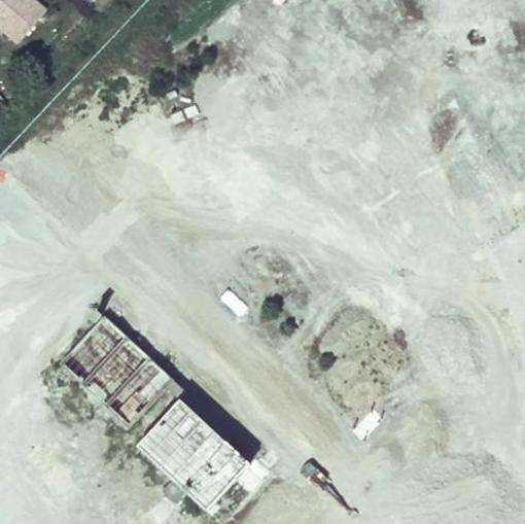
[(0,26),(16,39),(44,7),(35,0),(0,0),(0,26)]
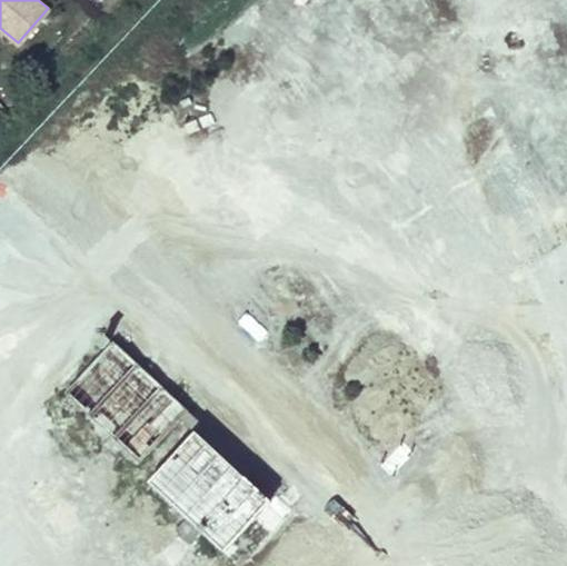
[(32,268),(1,301),(68,364),(98,329),(32,268)]
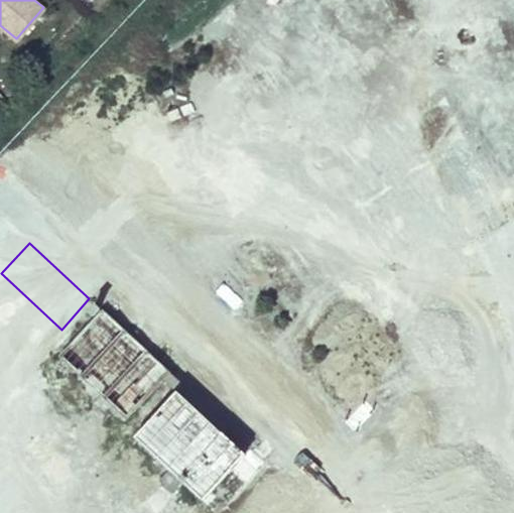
[(95,303),(88,311),(92,314),(99,307),(95,303)]
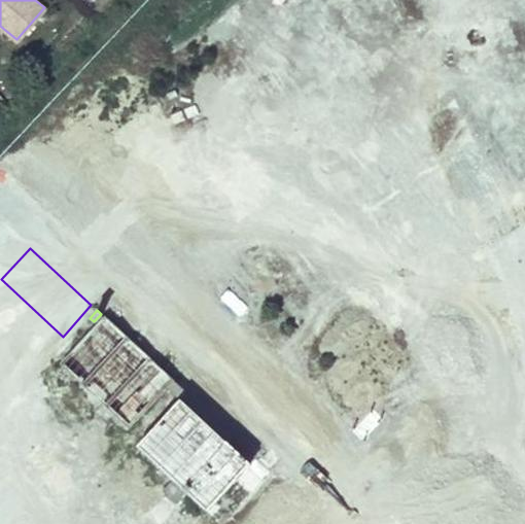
[(129,425),(166,387),(173,379),(103,315),(61,361),(129,425)]
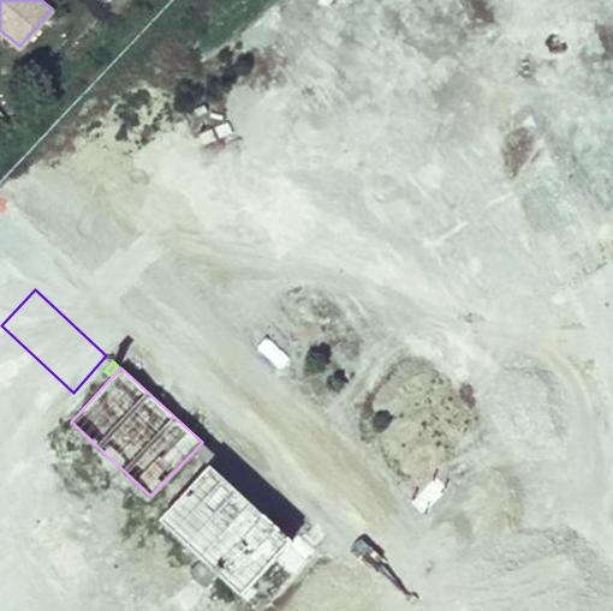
[(40,441),(23,459),(55,491),(73,472),(40,441)]
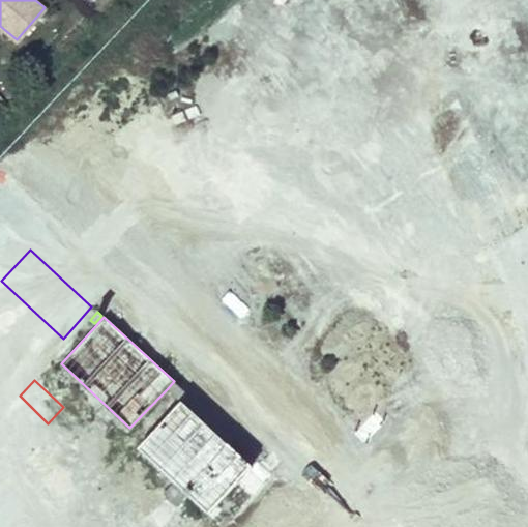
[(174,381),(167,389),(180,402),(181,400),(229,444),(235,438),(174,381)]
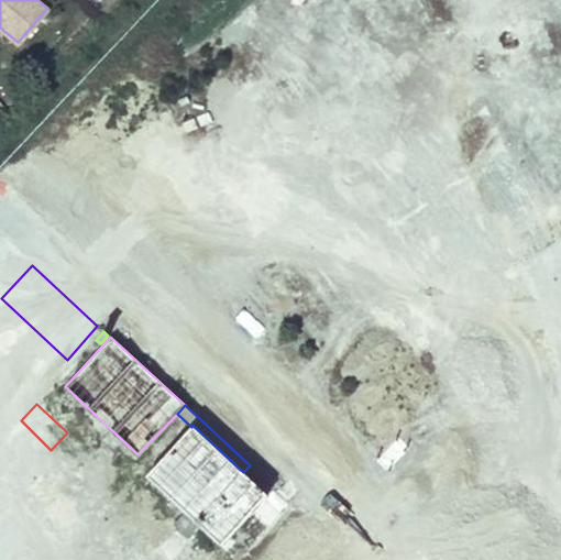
[(193,425),(191,427),(145,475),(184,511),(172,524),(185,536),(197,524),(220,544),(250,511),(266,525),(242,552),(251,559),(279,559),(289,550),(298,559),(350,559),(272,487),(266,494),(243,472),(193,425)]
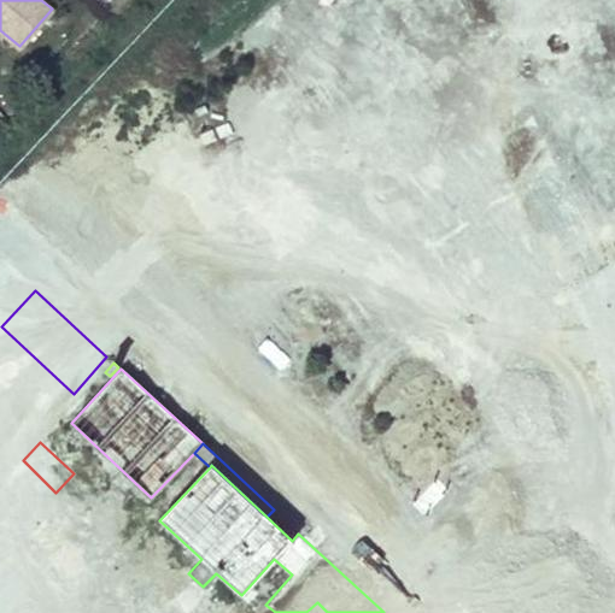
[(261,577),(252,587),(262,595),(271,585),(261,577)]
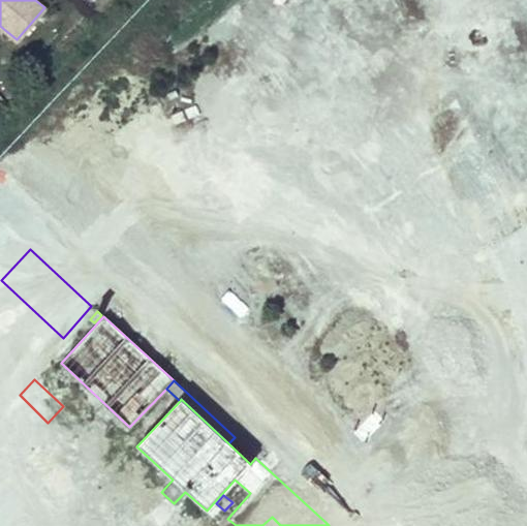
All buildings are outlined.
